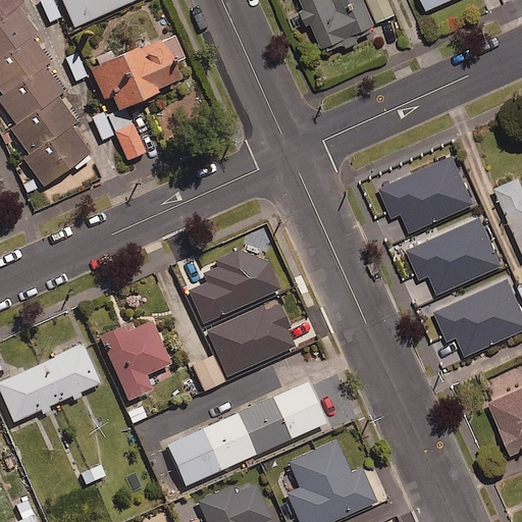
[(27,6),(21,0),(0,0),(0,93),(3,98),(0,100),(0,104),(18,128),(12,134),(31,158),(23,163),(43,189),(89,154),(69,128),(76,123),(58,99),(63,95),(44,70),(52,65),(33,40),(39,36),(19,11),(27,6)]
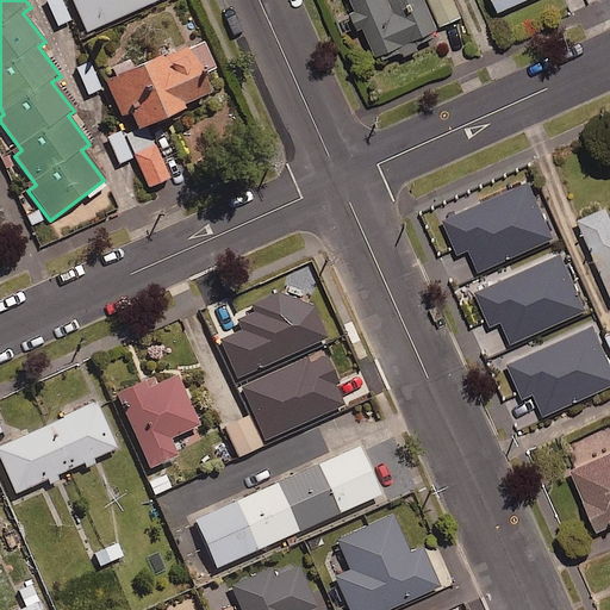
[(73,20),(63,0),(47,0),(58,27),(73,20)]
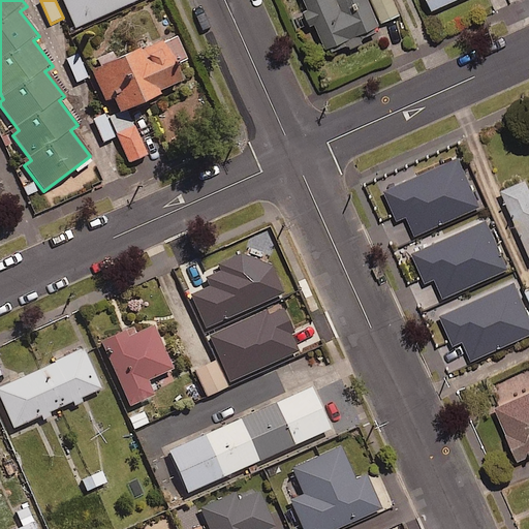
[(60,0),(74,31),(143,0),(60,0)]
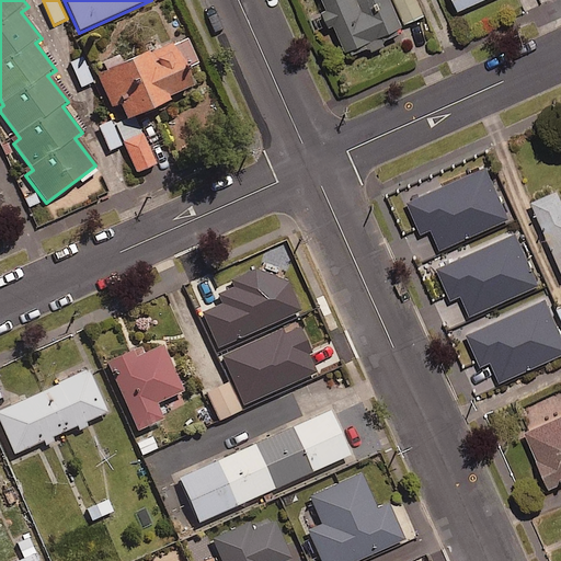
[(404,29),(392,0),(322,0),(327,11),(323,12),(330,29),(335,26),(346,54),(404,29)]
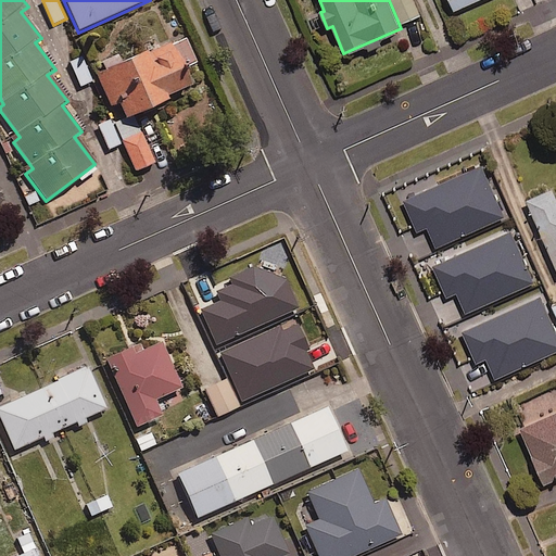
[(389,0),(401,26),(426,15),(418,0),(389,0)]
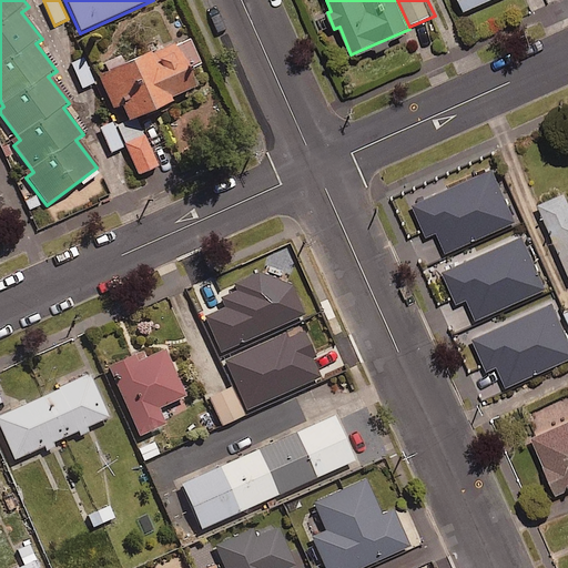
[(460,0),(467,12),(494,0),(460,0)]
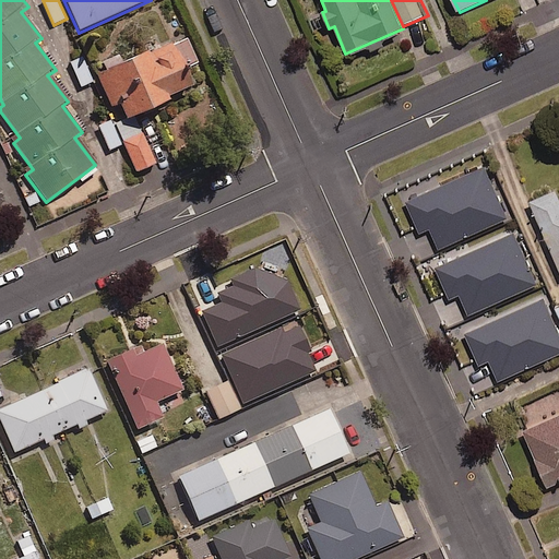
[(171,46),(97,76),(110,109),(118,106),(123,118),(190,90),(171,46)]
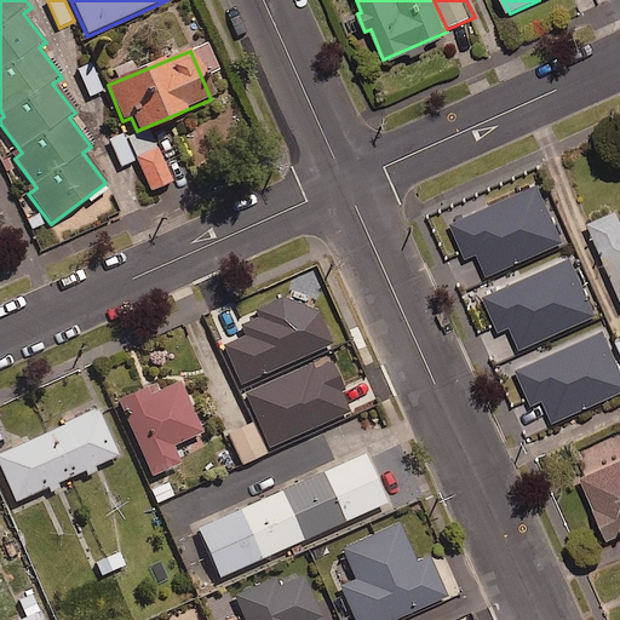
[(93,63),(79,70),(91,98),(107,91),(93,63)]
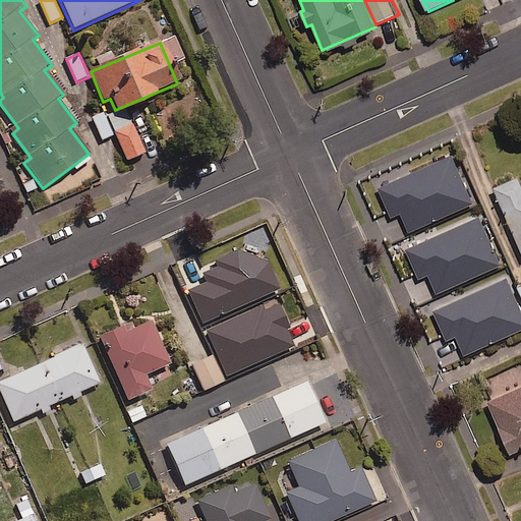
[(115,135),(106,113),(94,118),(103,140),(115,135)]
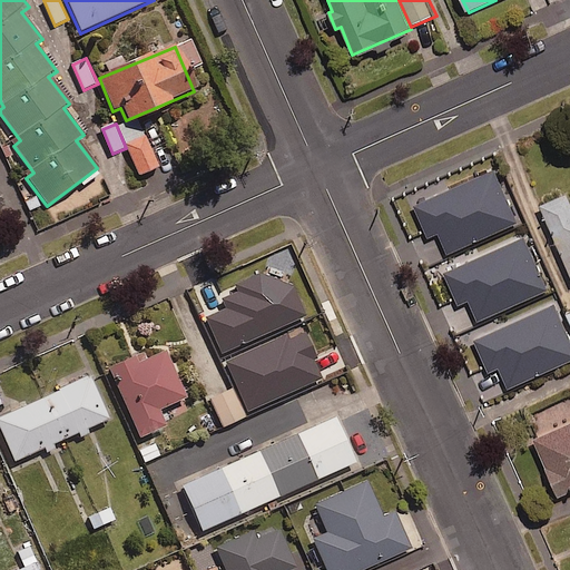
[(160,168),(147,137),(127,146),(140,177),(160,168)]
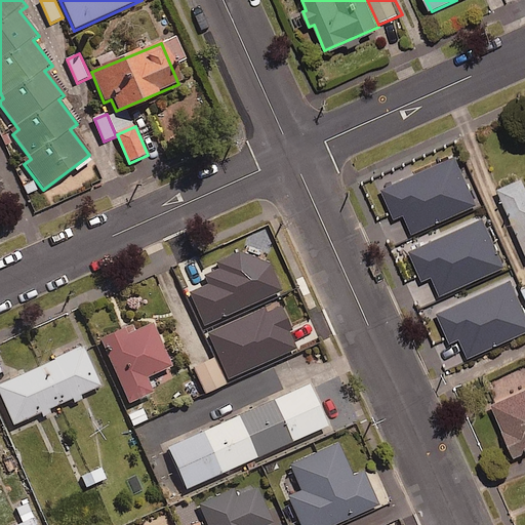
[(453,152),(378,185),(392,214),(401,210),(409,230),(475,200),(453,152)]
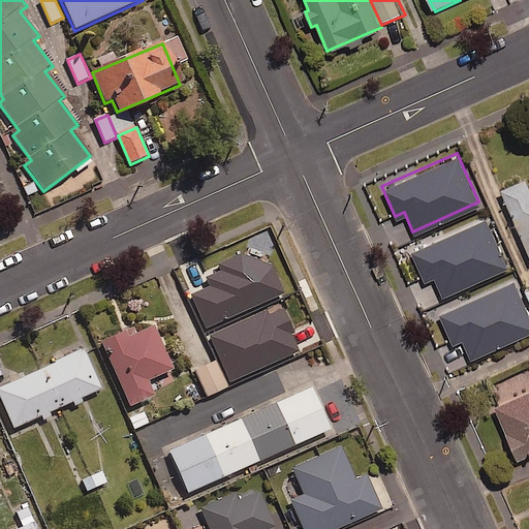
[(523,175),(498,185),(528,255),(528,185),(528,186),(523,175)]
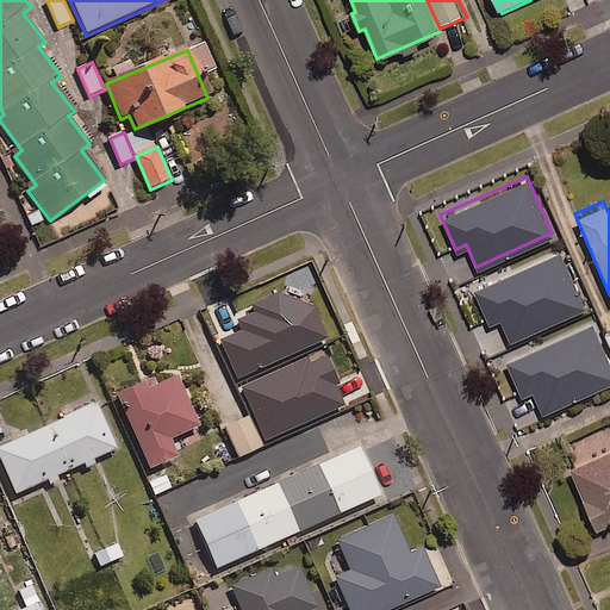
[(559,248),(472,286),(487,322),(498,317),(509,340),(585,306),(559,248)]
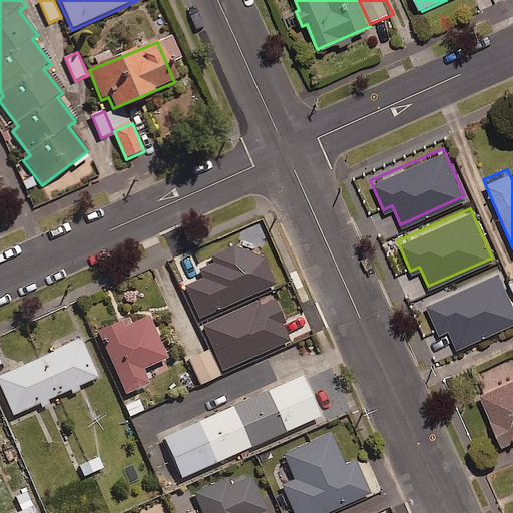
[(257,258),(203,282),(233,350),(261,338),(262,340),(288,328),(257,258)]
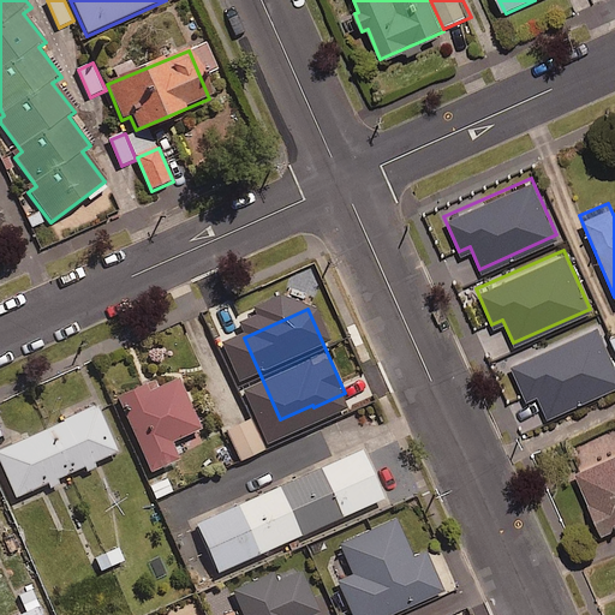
[(614,366),(595,323),(508,362),(524,396),(535,392),(545,415),(614,383),(614,366)]
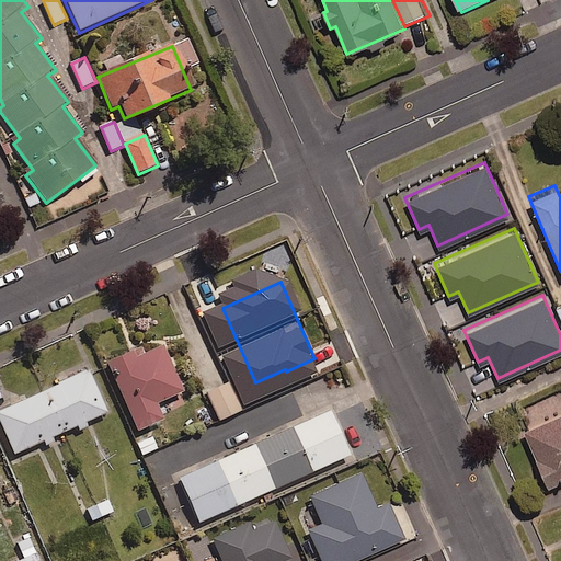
[(135,350),(110,362),(140,430),(167,418),(159,402),(186,390),(165,344),(138,356),(135,350)]
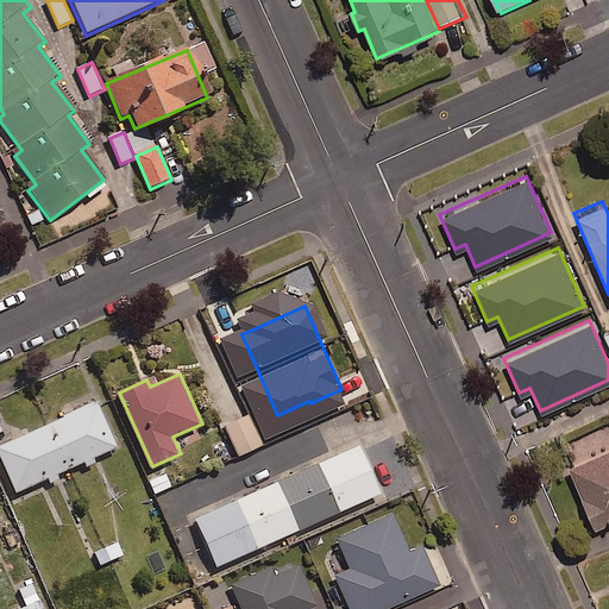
[(98,401),(0,445),(0,453),(18,493),(119,446),(98,401)]
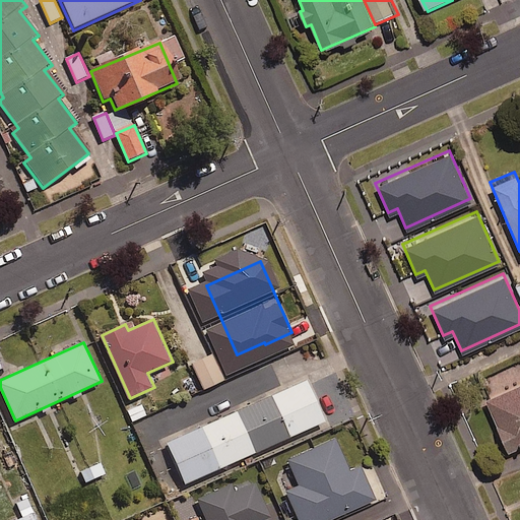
[(204,350),(187,360),(199,385),(217,376),(204,350)]
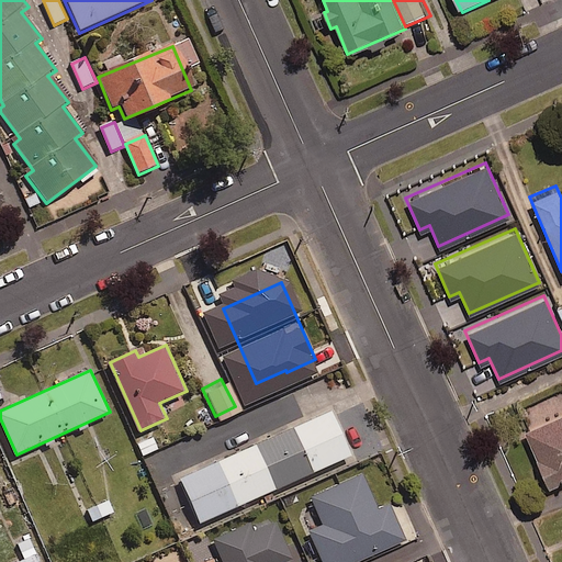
[(249,385),(232,392),(238,407),(255,401),(249,385)]
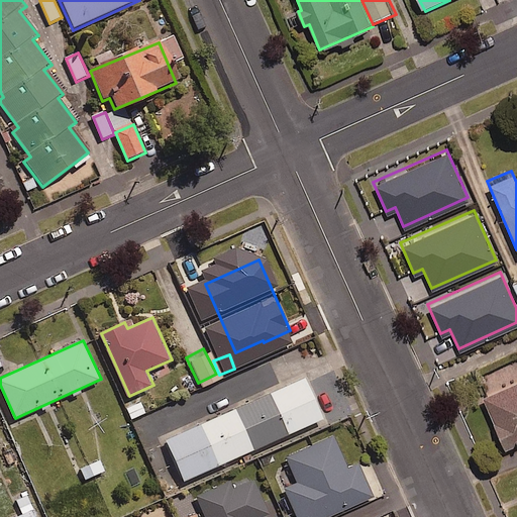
[(516,376),(480,392),(503,445),(516,438),(516,376)]
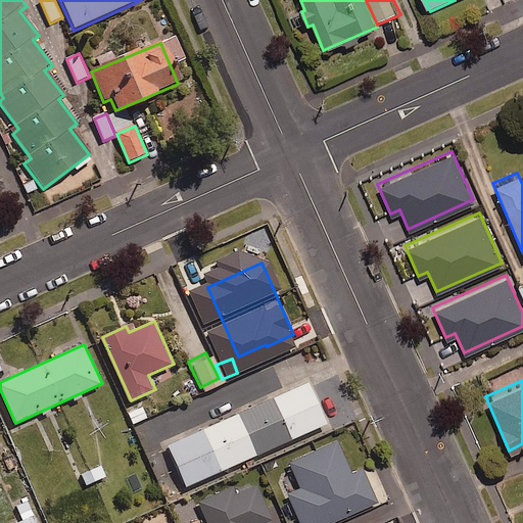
[(311,381),(169,444),(188,486),(330,423),(311,381)]
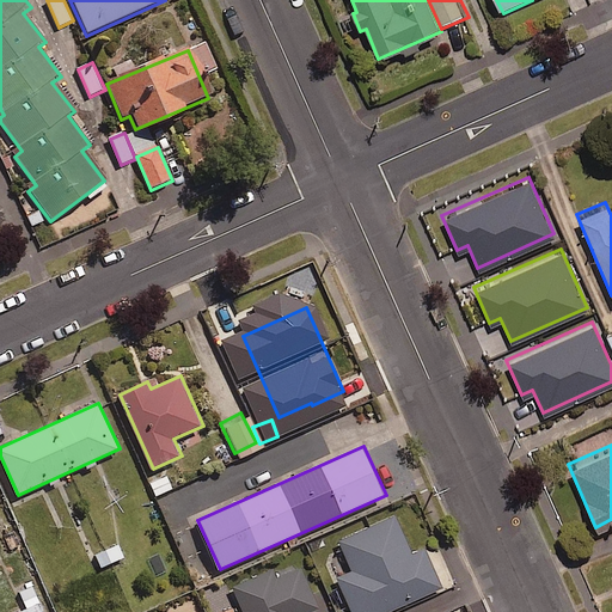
[(397,515),(340,542),(354,571),(338,579),(353,611),(390,611),(445,588),(427,549),(414,555),(397,515)]
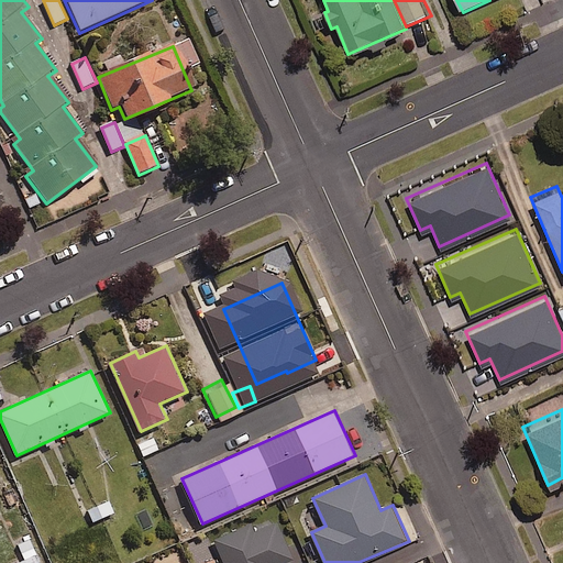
[(110,511),(105,499),(83,509),(87,520),(110,511)]
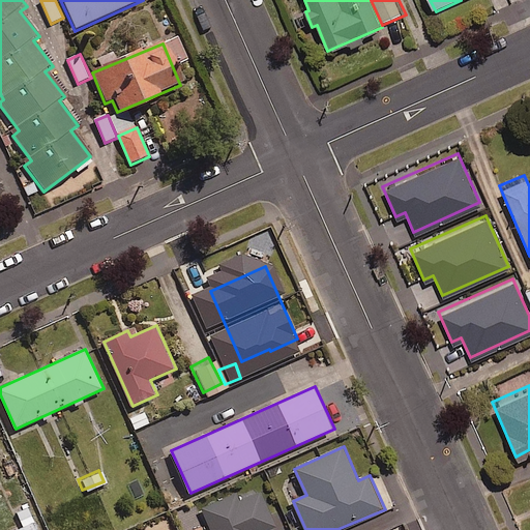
[(238,494),(203,509),(211,529),(272,529),(278,528),(263,492),(241,501),(238,494)]
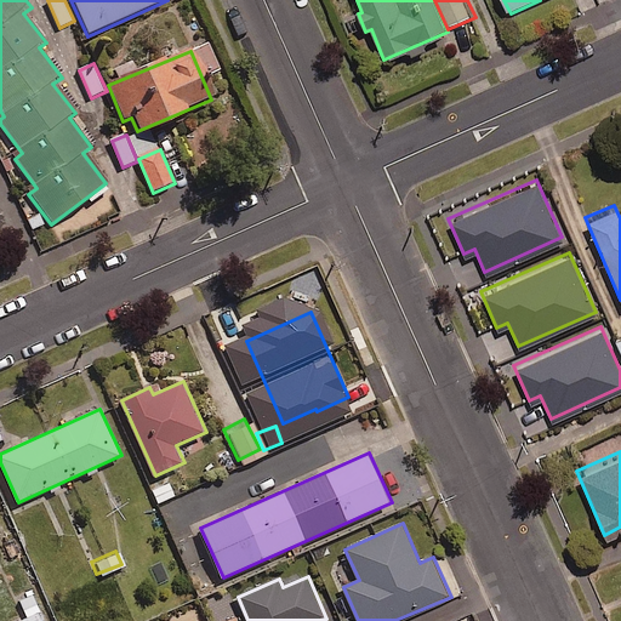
[(38,620),(28,592),(16,597),(23,616),(11,620),(38,620)]
